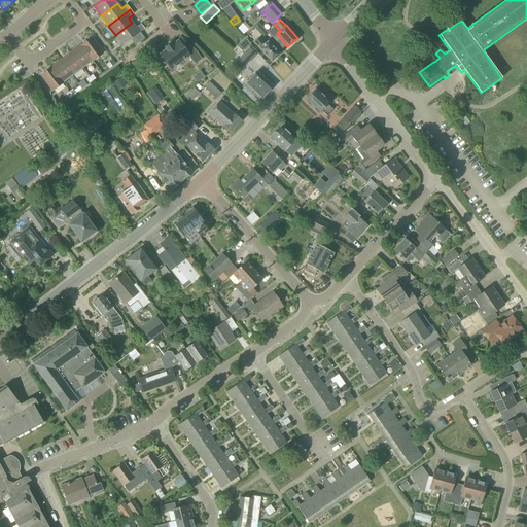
[(132,23),(115,35),(123,45),(138,34),(144,30),(140,25),(136,28),(132,23)]
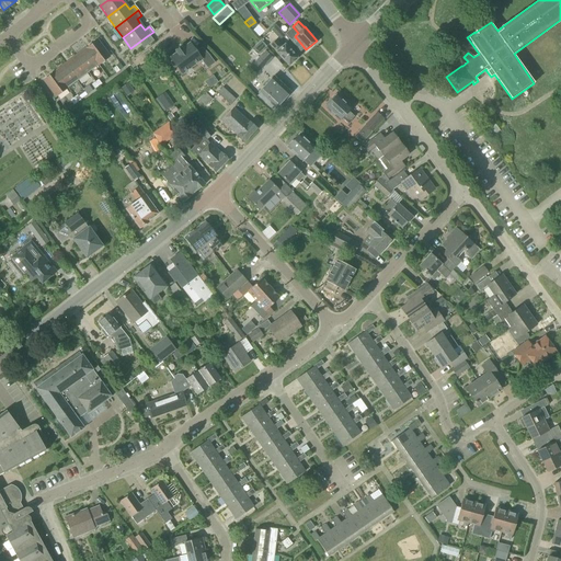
[(279,41),(285,35),(275,25),(270,30),(279,41)]
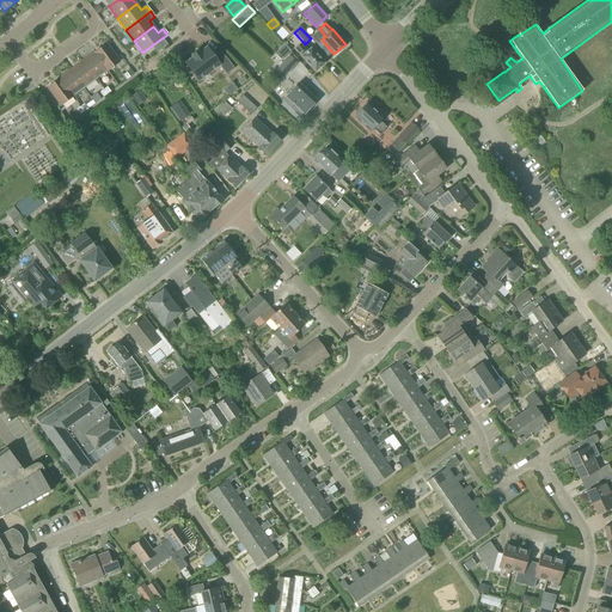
[(307,50),(300,43),(294,49),(300,56),(314,72),(325,62),(311,47),(307,50)]
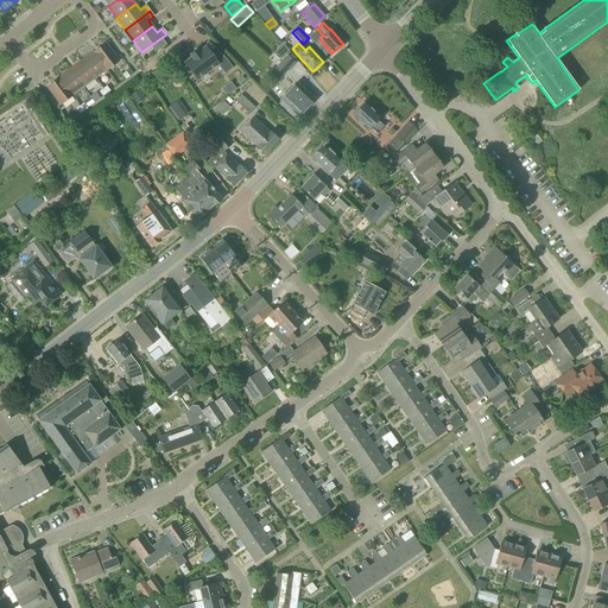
[(94,52),(107,70),(118,62),(105,44),(94,52)]
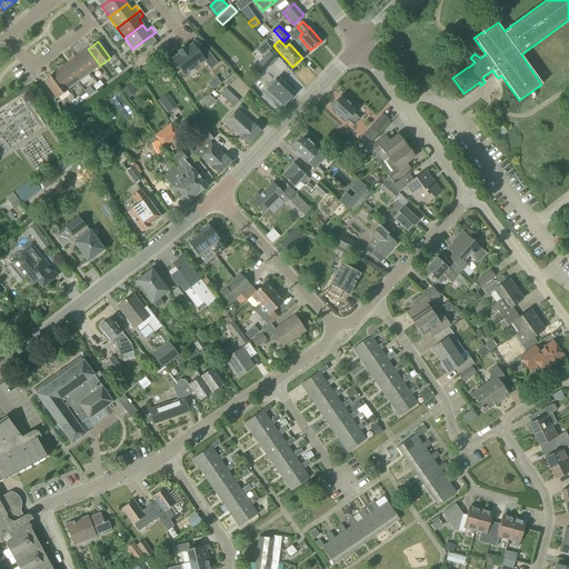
[(199,53),(192,46),(192,45),(191,45),(185,50),(183,48),(178,52),(179,55),(173,59),(172,59),(172,60),(175,62),(173,63),(172,65),(176,69),(178,69),(179,68),(183,75),(185,76),(185,75),(203,61),(210,70),(218,65),(211,55),(205,49),(199,53)]
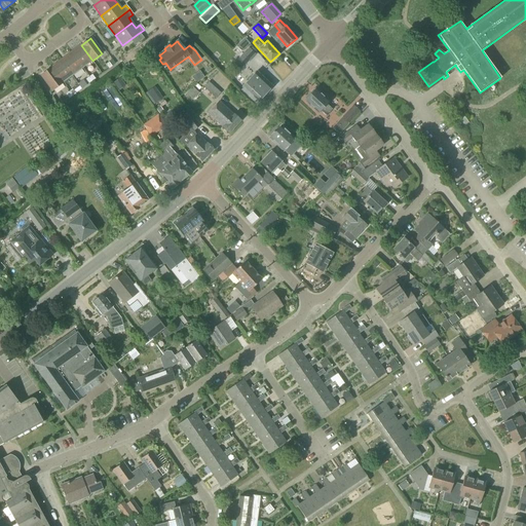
[(82,69),(92,61),(81,45),(71,52),(82,69)]
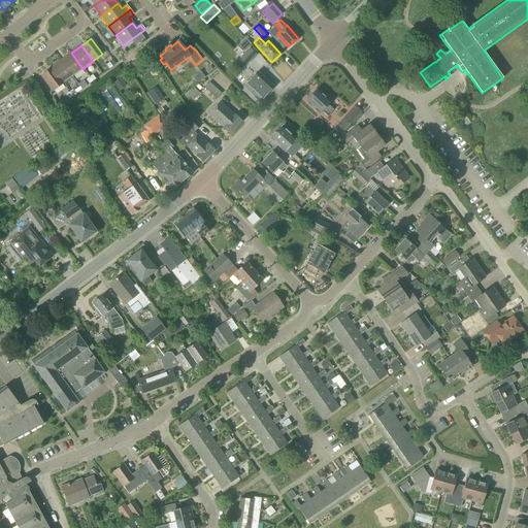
[(244,66),(256,54),(250,48),(238,60),(244,66)]
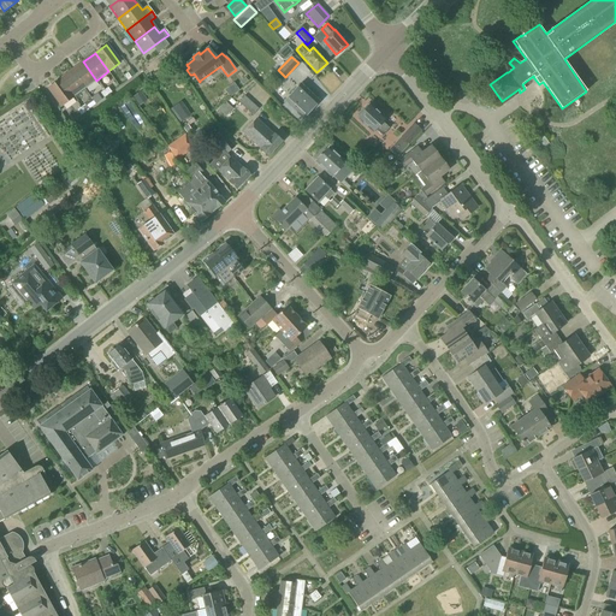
[(84,89),(96,81),(83,61),(71,71),(84,89)]
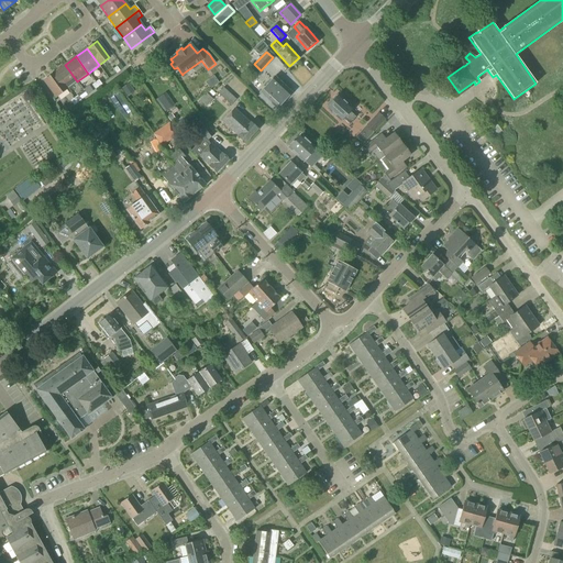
[(67,89),(77,81),(65,65),(54,73),(67,89)]
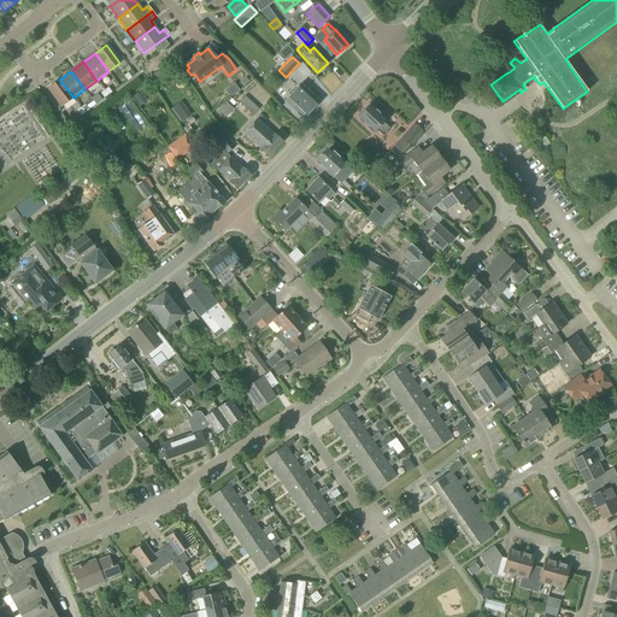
[(62,106),(74,98),(59,80),(48,88),(62,106)]
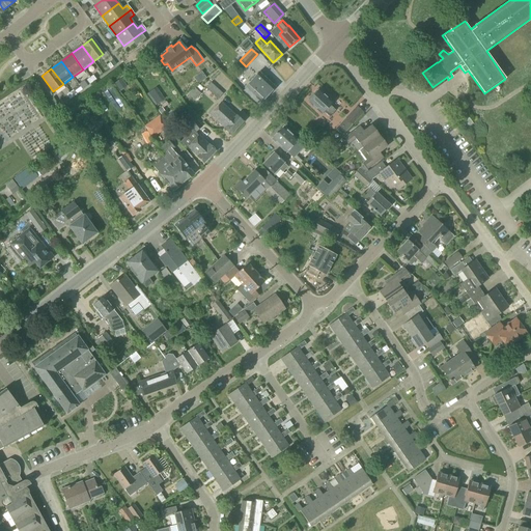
[(261,102),(275,87),(258,73),(245,87),(261,102)]
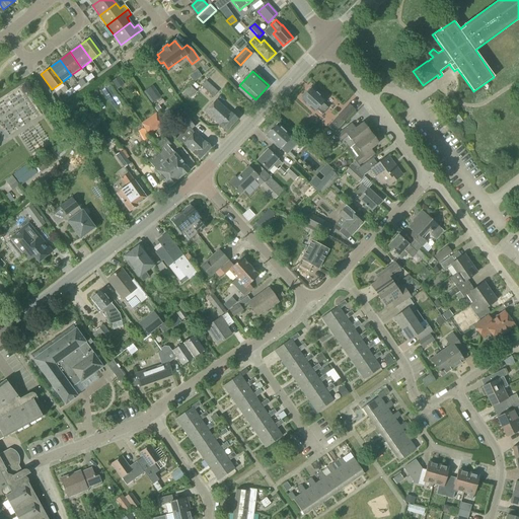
[(87,83),(93,78),(90,74),(84,78),(87,83)]
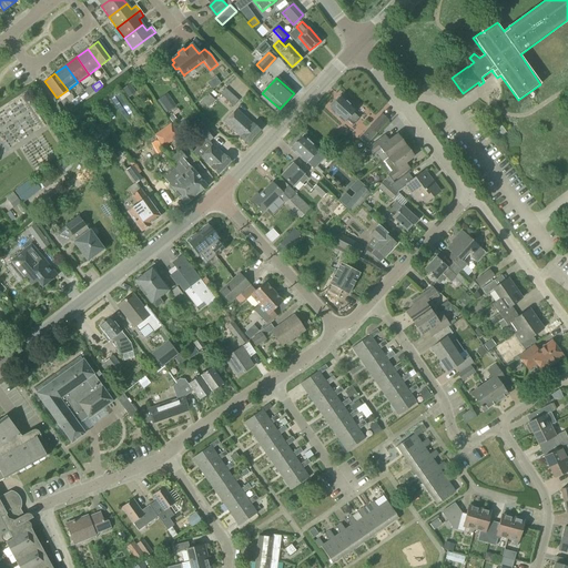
[(128,98),(135,93),(130,84),(122,90),(128,98)]
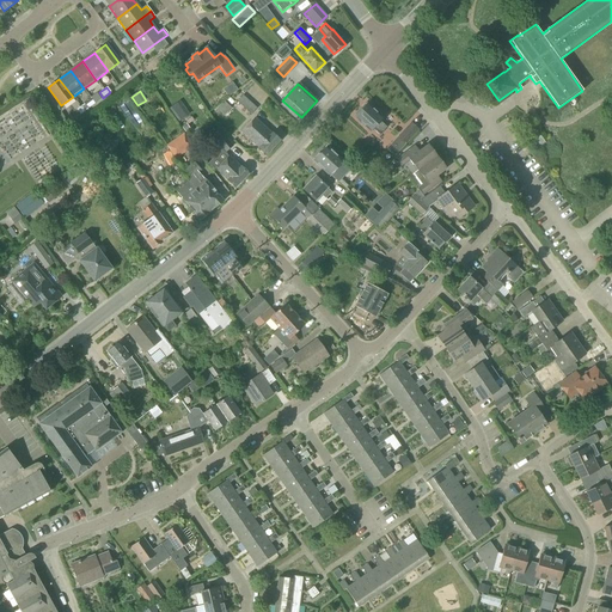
[(97,93),(91,98),(95,104),(101,99),(97,93)]
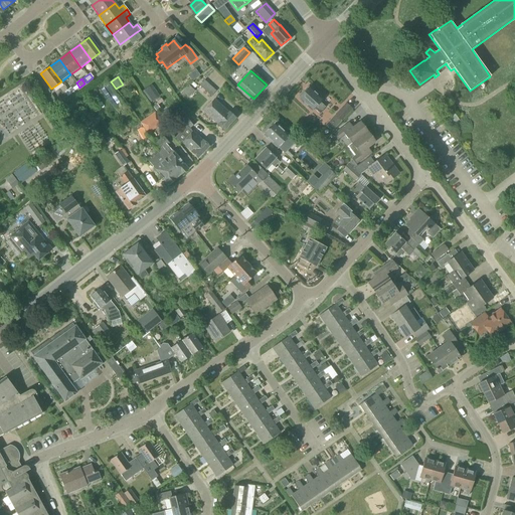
[(201,86),(213,97),(220,90),(208,79),(201,86)]
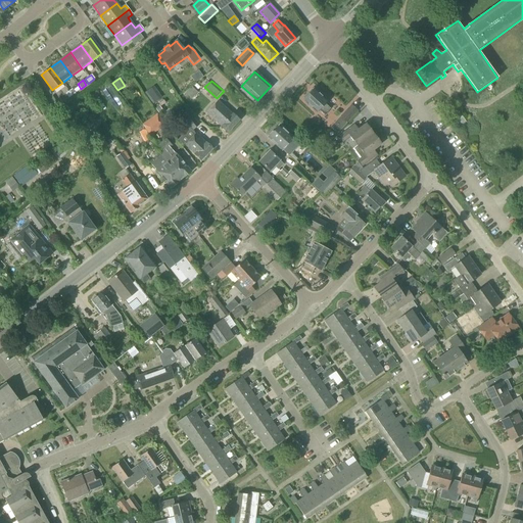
[(191,99),(197,92),(191,87),(185,93),(191,99)]
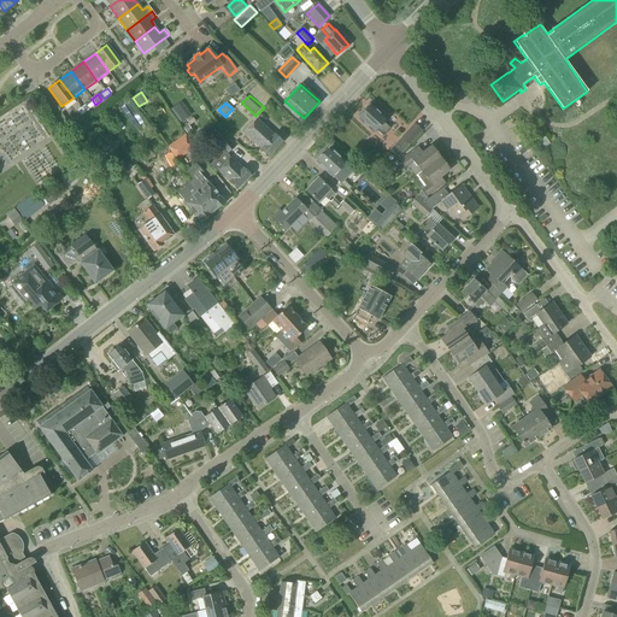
[(81,116),(88,110),(84,105),(77,111),(81,116)]
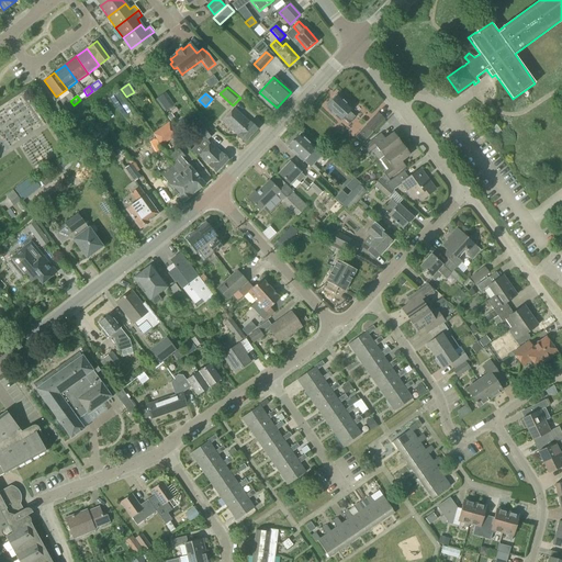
[(347,124),(355,117),(349,112),(351,110),(337,97),(326,109),(340,121),(343,120),(347,124)]
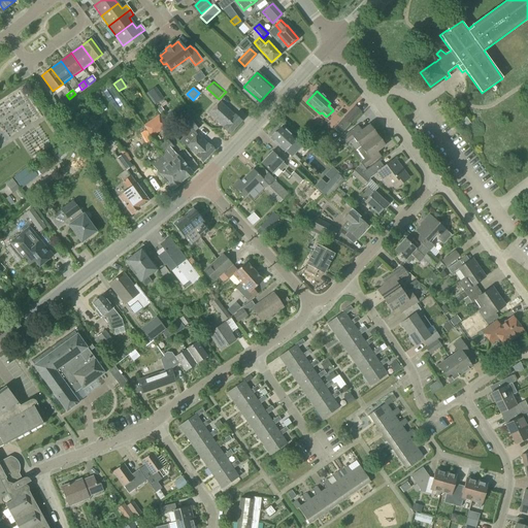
[(234,116),(220,102),(208,113),(223,128),(229,134),(241,122),(235,114),(234,116)]
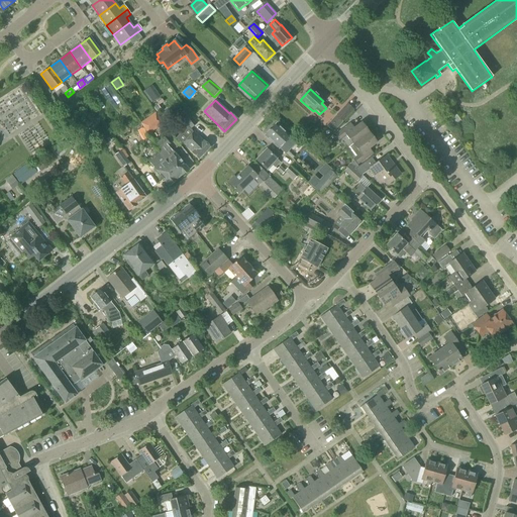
[(342,122),(354,110),(347,103),(335,116),(342,122)]
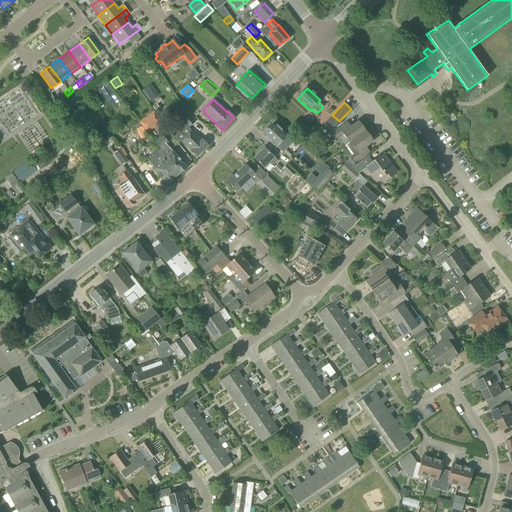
[(448,126),(456,120),(446,107),(438,114),(448,126)]
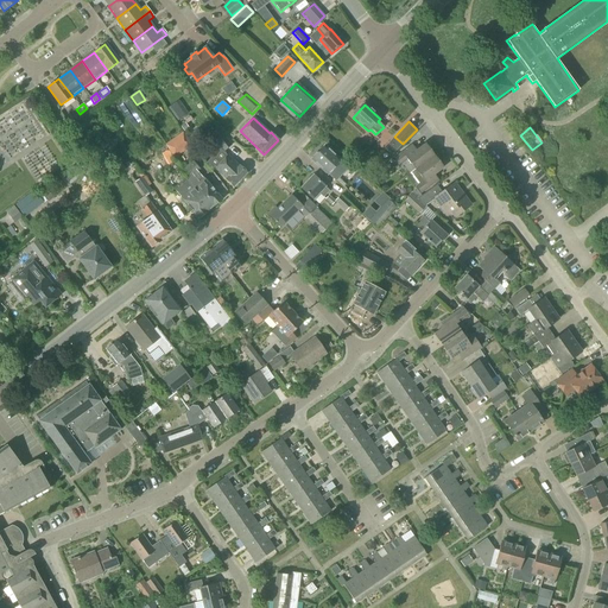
[(223,152),(232,145),(217,128),(209,135),(223,152)]
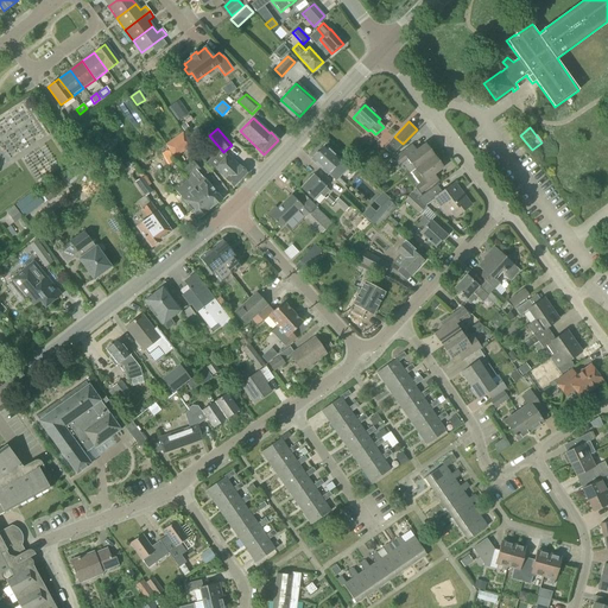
[(173,158),(192,145),(183,132),(164,145),(173,158)]
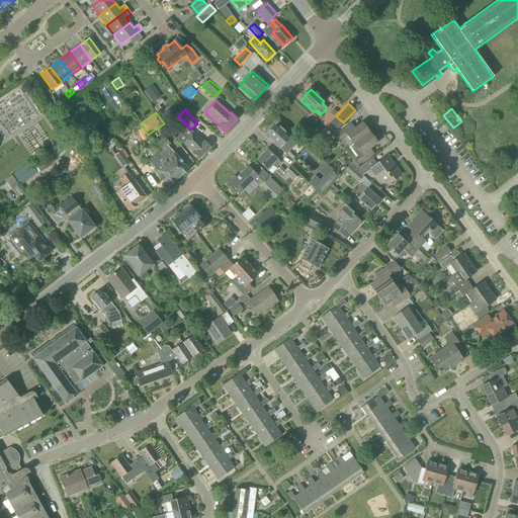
[(354,145),(370,134),(362,123),(352,132),(348,126),(337,136),(341,141),(347,136),(354,145)]
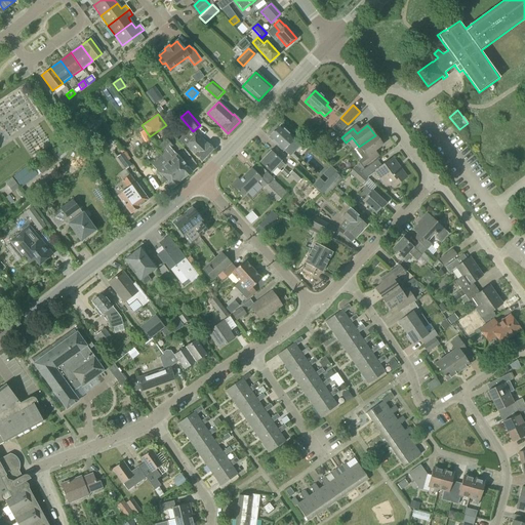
[(291,137),(280,127),(270,138),(283,151),(289,158),(304,143),(294,134),(291,137)]
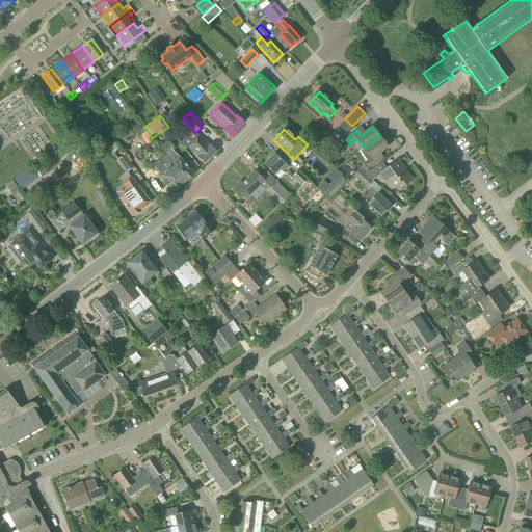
[(155,144),(147,131),(137,137),(139,139),(142,138),(149,149),(155,144)]
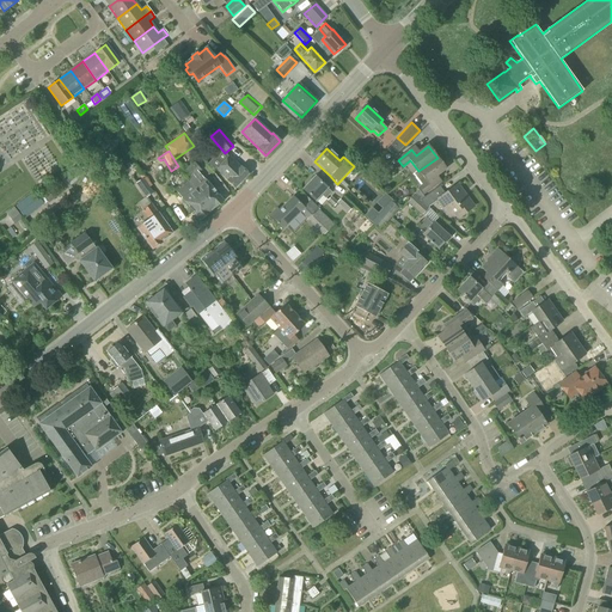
[(240,167),(230,157),(216,170),(227,181),(236,188),(249,173),(242,166),(240,167)]
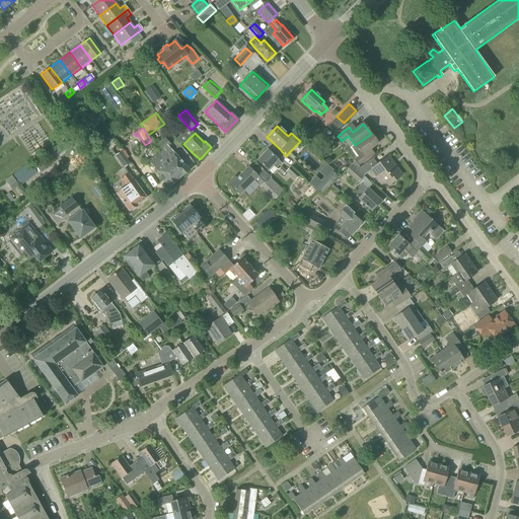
[(378,144),(371,134),(355,145),(350,149),(357,158),(355,160),(359,165),(371,156),(368,151),(378,144)]
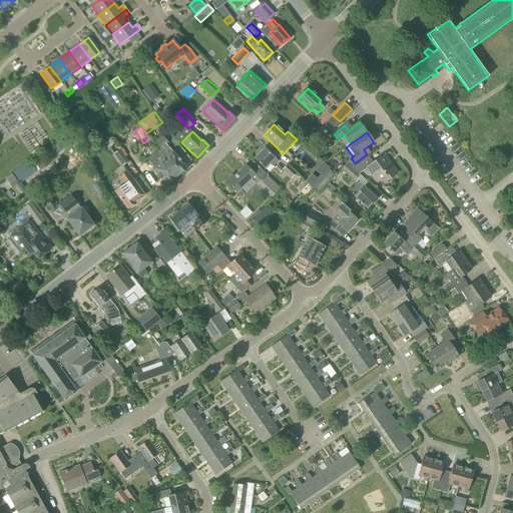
[(162,136),(158,140),(163,147),(166,144),(168,143),(162,136)]
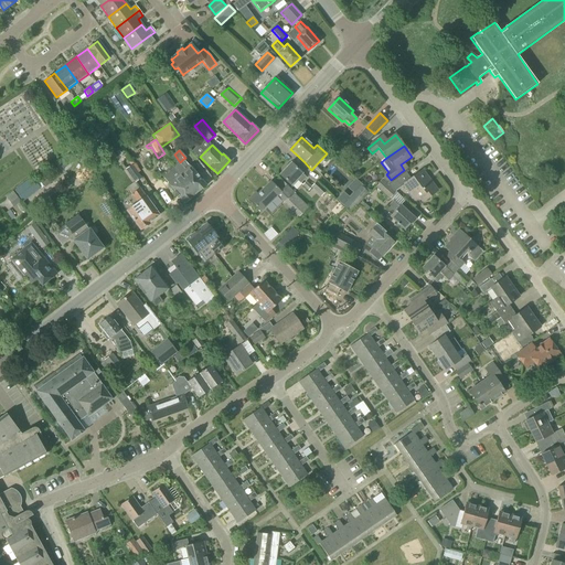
[(174,155),(168,160),(173,167),(179,162),(180,162),(174,155)]
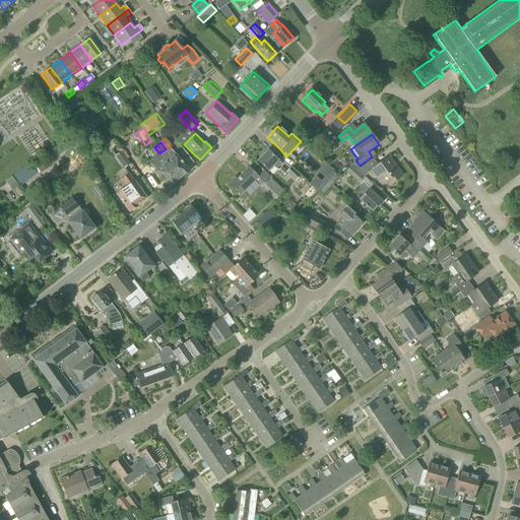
[(166,149),(165,149),(159,153),(158,155),(164,161),(154,169),(170,187),(177,181),(176,179),(178,177),(180,175),(182,177),(189,171),(188,170),(189,167),(187,165),(185,166),(174,152),(169,146),(166,149)]
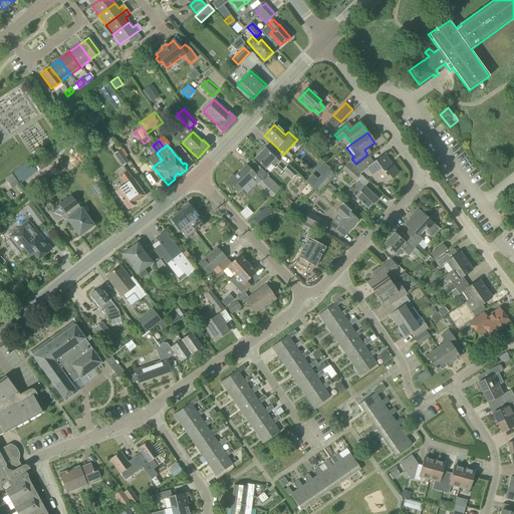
[(315,153),(320,159),(326,154),(322,148),(315,153)]
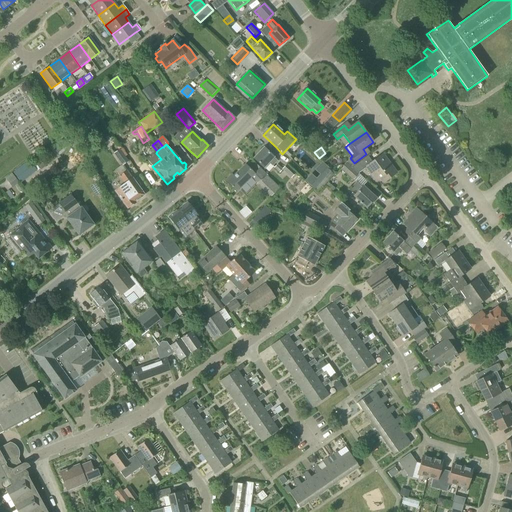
[(272,167),(277,161),(274,158),(264,148),(253,159),(264,169),(268,164),(272,167)]
